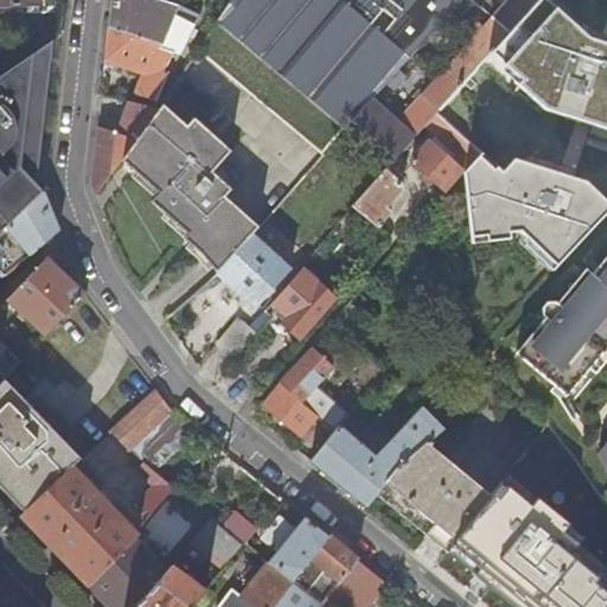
[(43,6),(43,0),(0,0),(0,6),(5,7),(5,17),(18,16),(18,6),(43,6)]
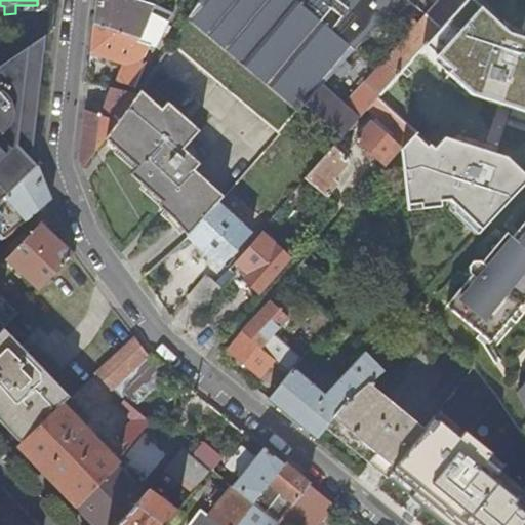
[(97,0),(95,22),(139,40),(152,9),(130,0),(97,0)]
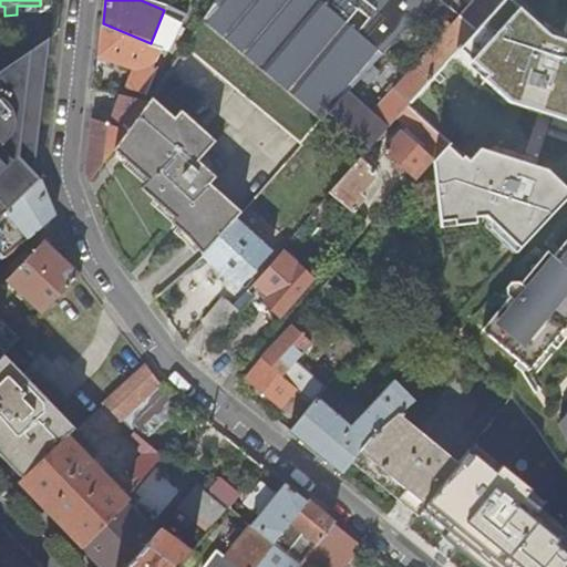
[(389,13),(405,29),(431,0),(332,0),(327,7),(319,0),(216,0),(204,20),(320,117),(325,121),(330,115),(348,94),(383,54),(366,40),(389,13)]
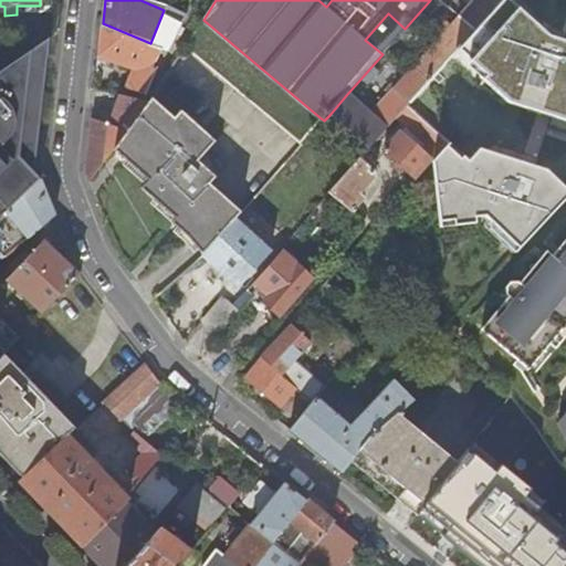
[(473,0),(451,25),(442,34),(381,102),(370,113),(347,94),(329,115),(368,150),(421,91),(489,16),(498,6),(502,0),(473,0)]
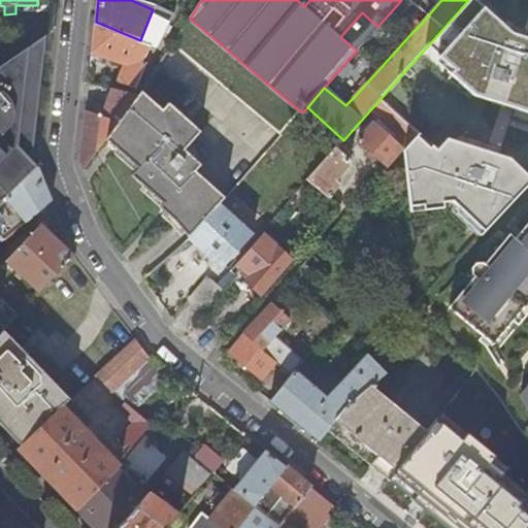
[(170,17),(153,9),(140,40),(96,22),(93,53),(126,65),(120,81),(136,88),(146,63),(142,61),(149,48),(154,52),(163,30),(161,30),(162,27),(165,28),(170,17)]
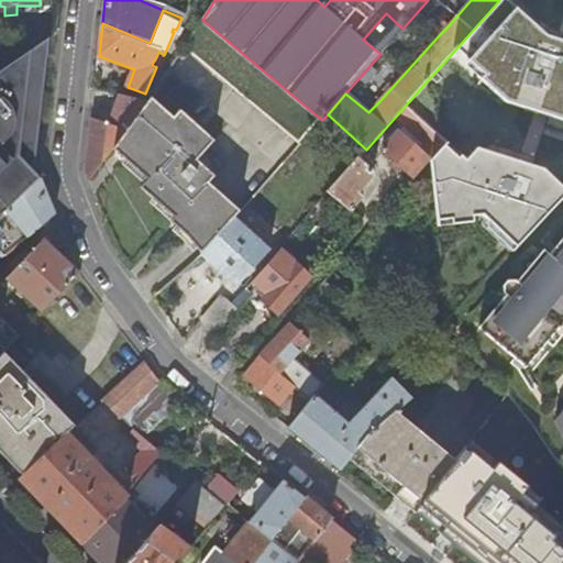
[(363,40),(381,54),(403,29),(386,13),(363,40)]
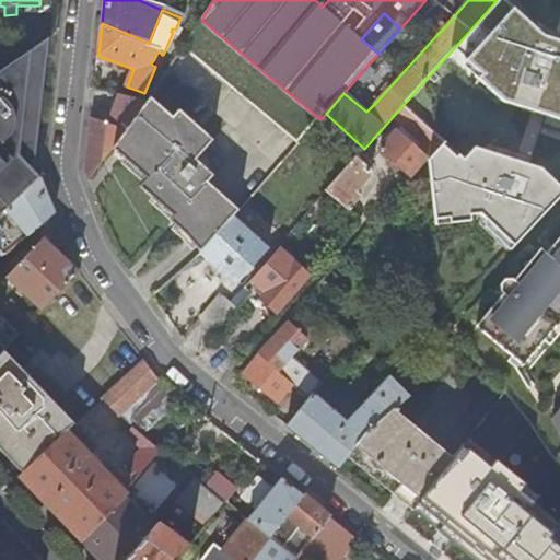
[(430,27),(438,34),(446,25),(439,19),(430,27)]
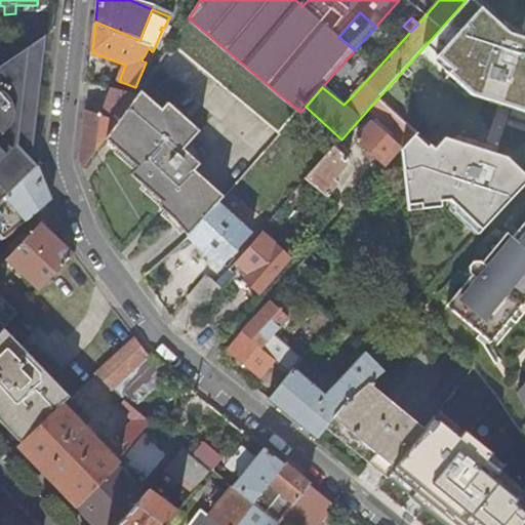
[(278,131),(296,109),(189,18),(183,27),(172,43),(278,131)]
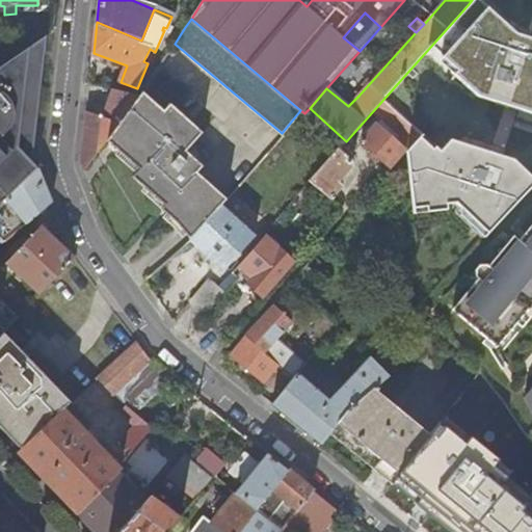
[(0,183),(10,195),(37,169),(31,163),(47,37),(10,61),(0,45),(0,183)]
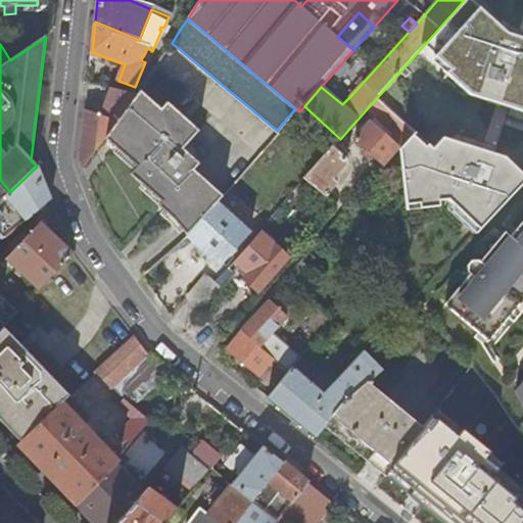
[(101,115),(87,111),(85,110),(81,157),(82,167),(82,168),(105,138),(138,95),(109,88),(104,105),(101,115)]
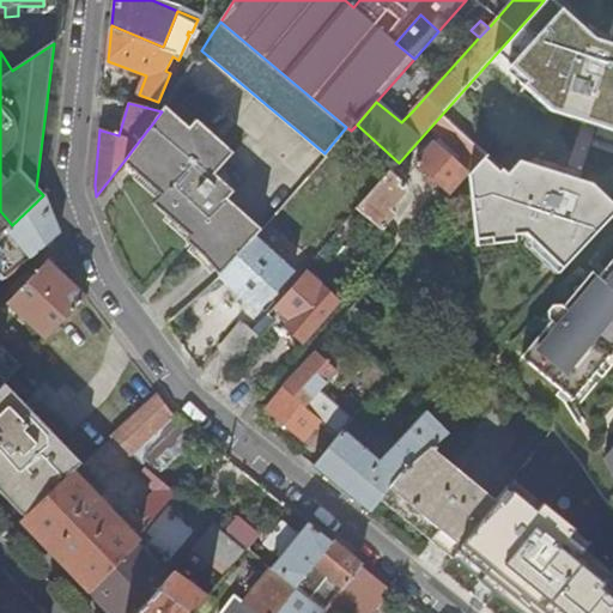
[(214,174),(220,167),(235,150),(200,119),(190,128),(165,105),(162,111),(123,162),(161,194),(153,204),(190,237),(186,242),(204,258),(220,275),(254,238),(261,230),(228,199),(234,190),(222,180),(214,174)]
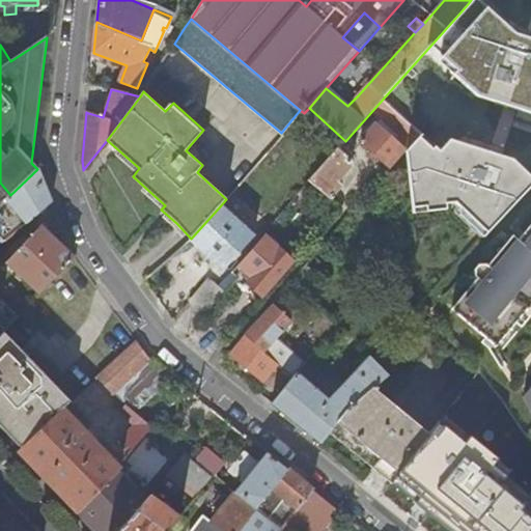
[(103,117),(106,107),(95,103),(88,113),(103,117)]
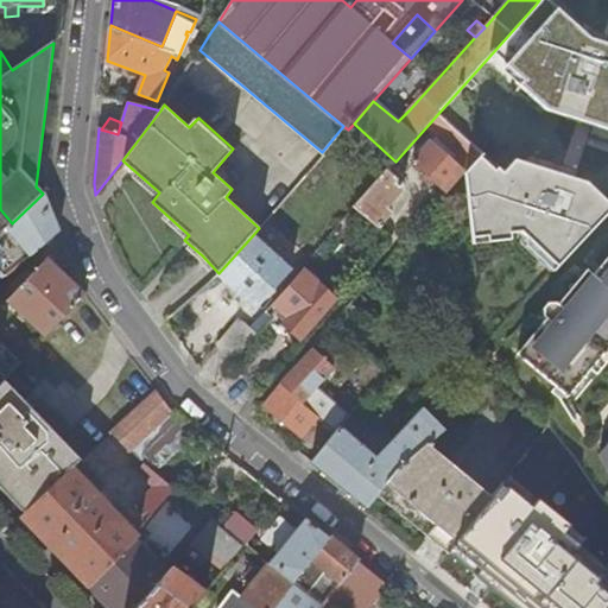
[(466,138),(460,144),(462,157),(470,165),(481,153),(466,138)]
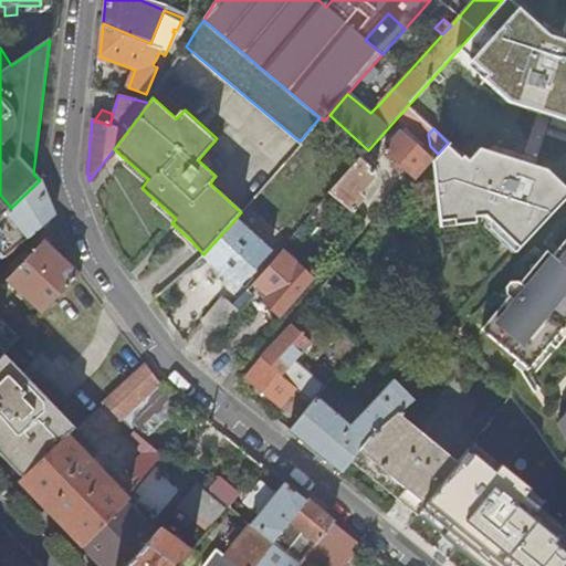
[(437,155),(428,147),(423,153),(400,132),(384,150),(416,180),(430,163),(437,155)]
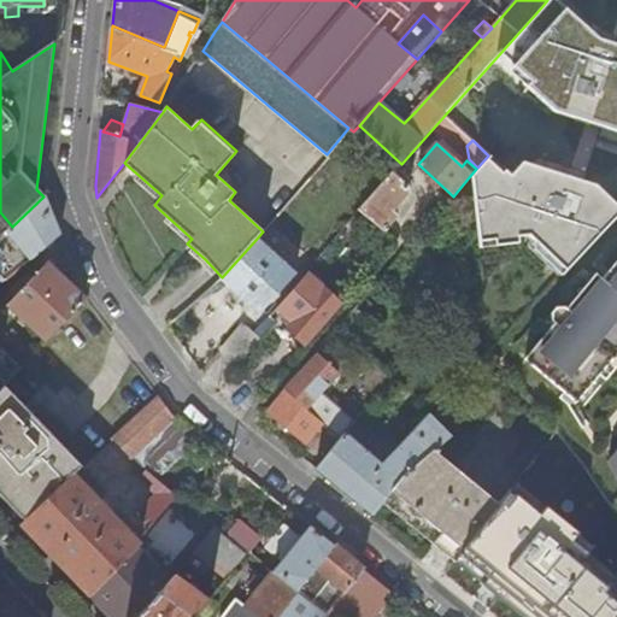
[(466,160),(476,169),(477,168),(469,159),(466,146),(459,153),(466,160)]
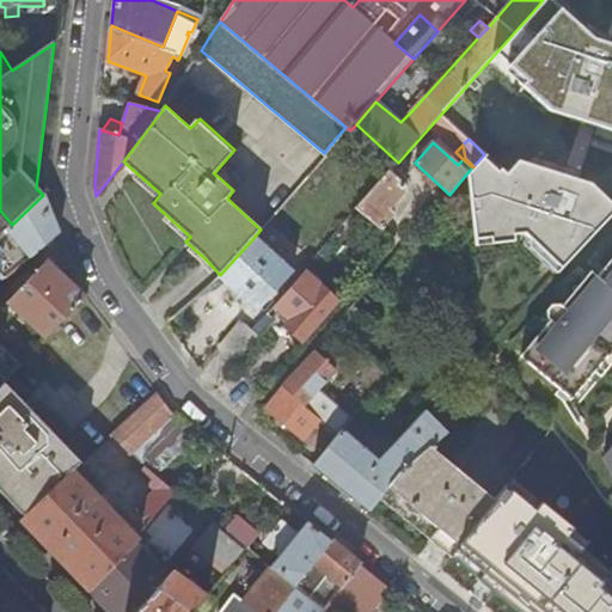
[(227,173),(220,166),(214,173),(221,179),(227,173)]
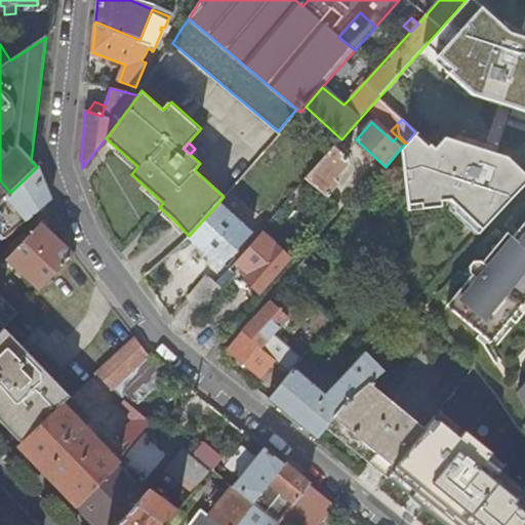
[(342,147),(339,143),(307,177),(327,196),(338,184),(334,179),(348,164),(348,158),(339,151),(342,147)]
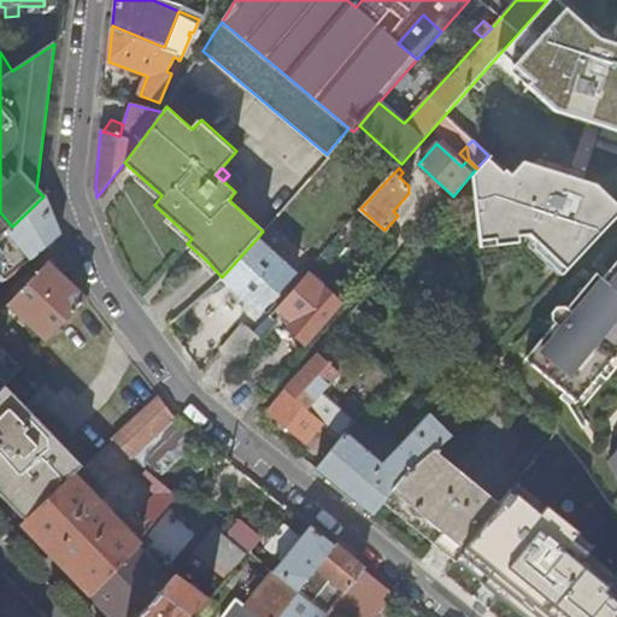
[(60,234),(45,195),(43,197),(12,227),(0,238),(0,275),(5,280),(30,259),(60,234)]
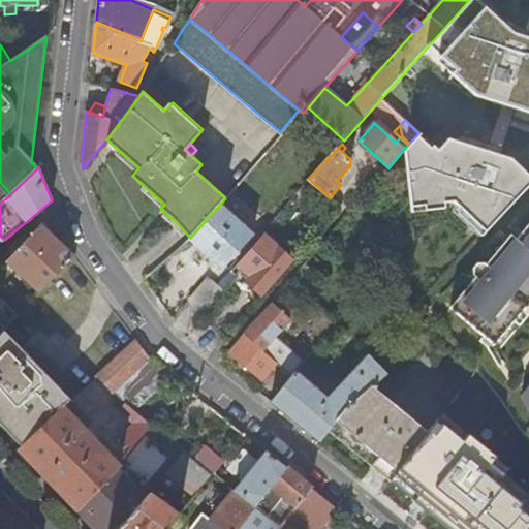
[(0,204),(10,194),(0,182),(0,204)]
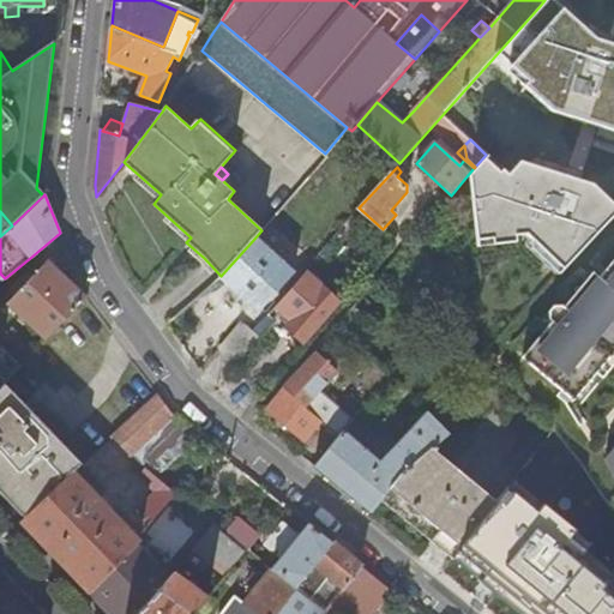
[(271,254),(254,239),(221,276),(258,311),(293,274),(271,254)]
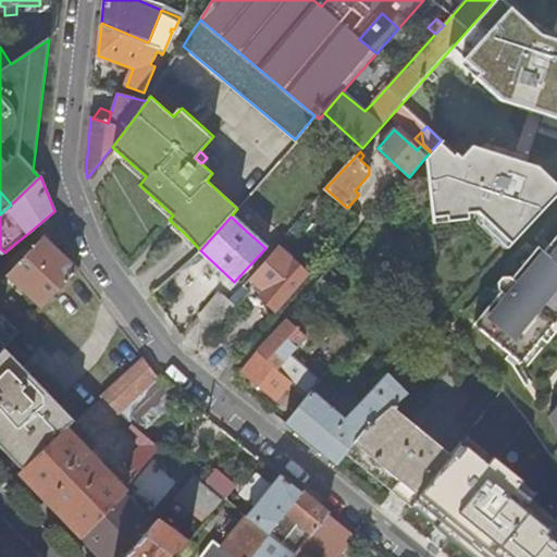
[(496,298),(472,326),(518,367),(540,342),(556,320),(556,236),(544,254),(537,248),(511,281),(509,279),(502,280),(491,294),(496,298)]
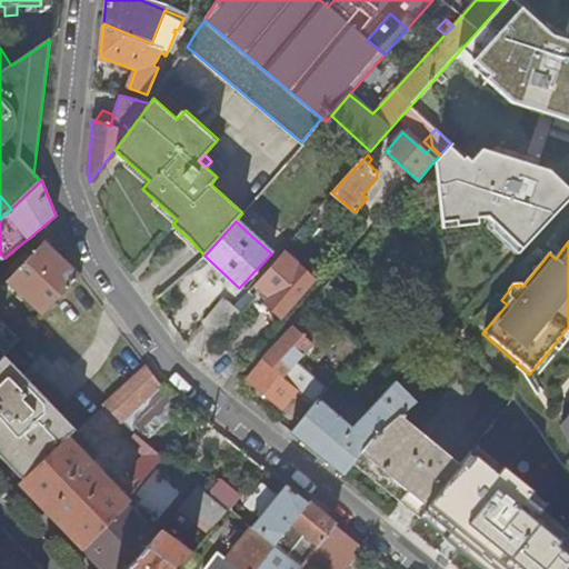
[(8,280),(42,313),(78,276),(42,242),(8,280)]
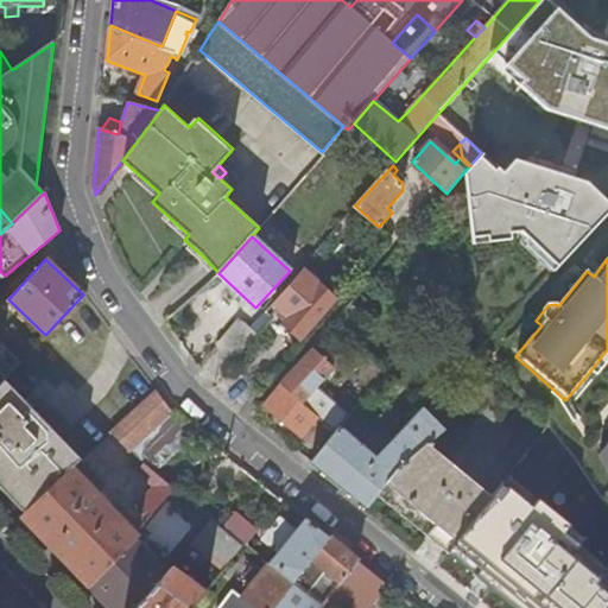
[(287,325),(298,335),(335,296),(304,268),(274,302),(291,317),(285,324),(287,325)]
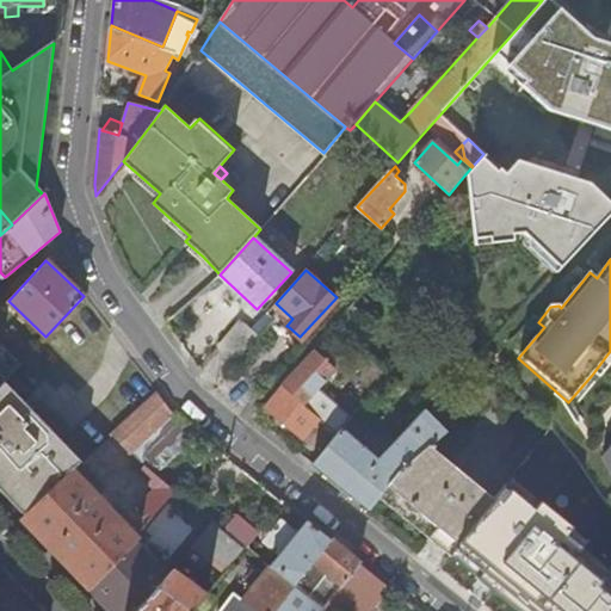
[(216,344),(232,365),(257,335),(239,320),(220,341),(218,341),(216,344)]
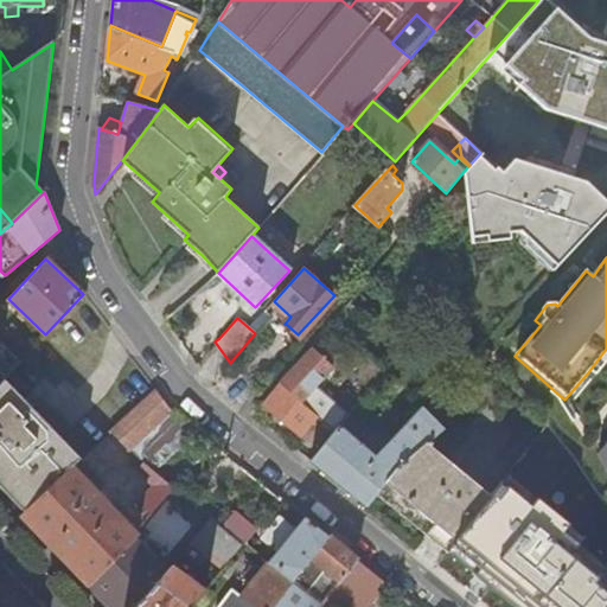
[(283,352),(298,334),(287,325),(273,343),(283,352)]
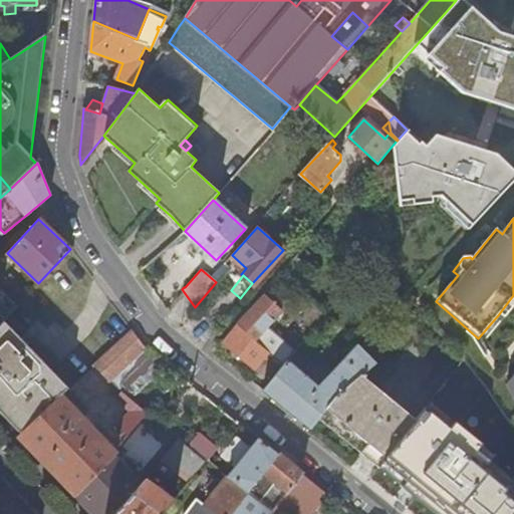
[(0,323),(3,320),(17,306),(3,289),(0,291),(0,311),(1,312),(0,312),(0,323)]
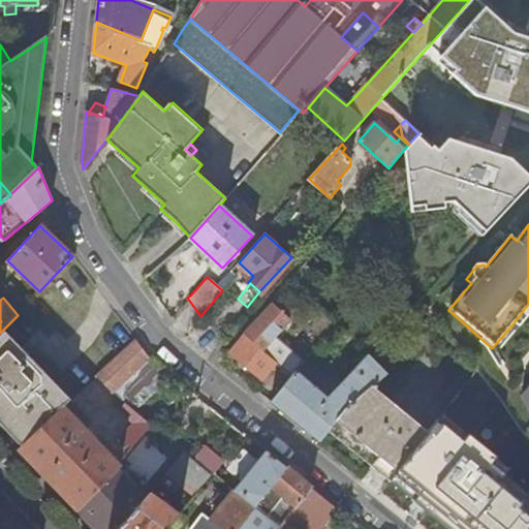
[(290,321),(272,302),(229,351),(261,379),(278,361),(265,348),(290,321)]
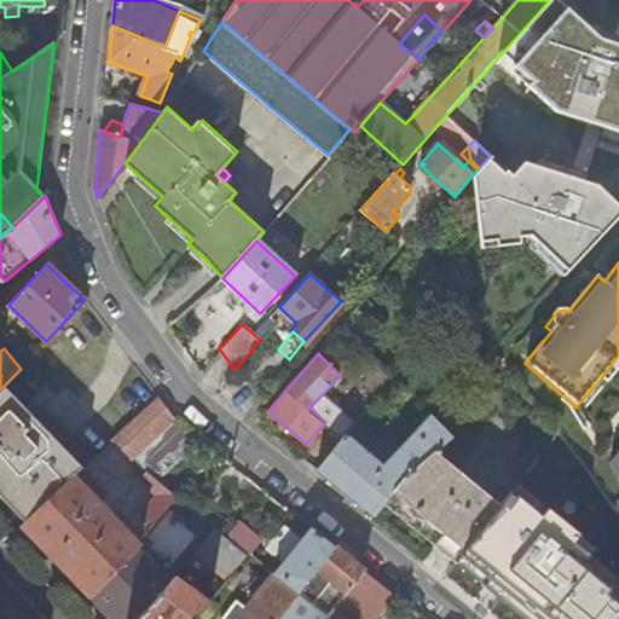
[(618,356),(600,380),(606,385),(618,368),(618,356)]
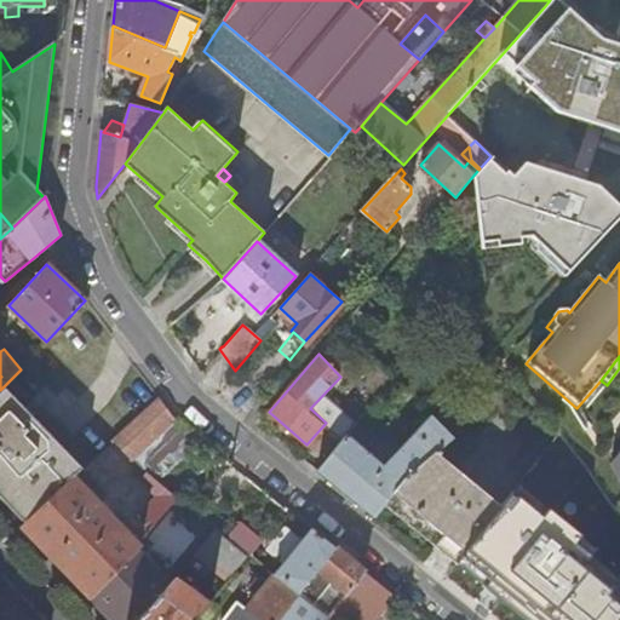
[(392,382),(378,367),(372,373),(377,378),(375,379),(385,389),(392,382)]
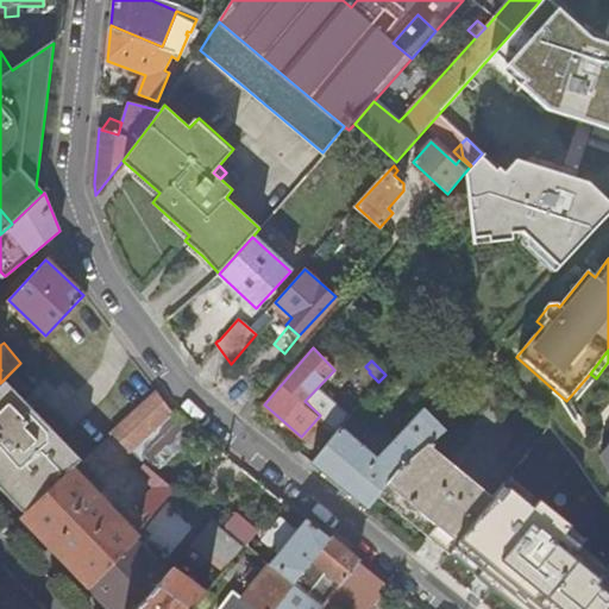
[(0,383),(0,478),(30,512),(74,470),(83,462),(4,380),(0,383)]
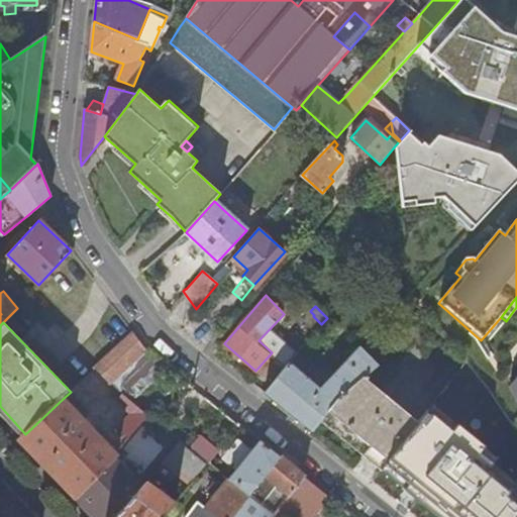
[(110,383),(111,382),(145,348),(133,332),(95,369),(110,383)]
